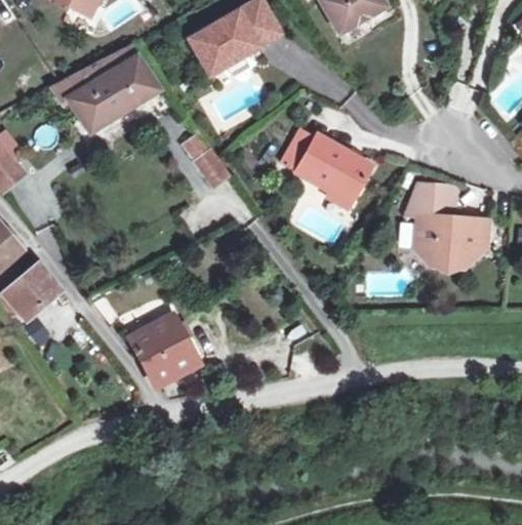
[(107,0),(48,0),(95,28),(107,0)]
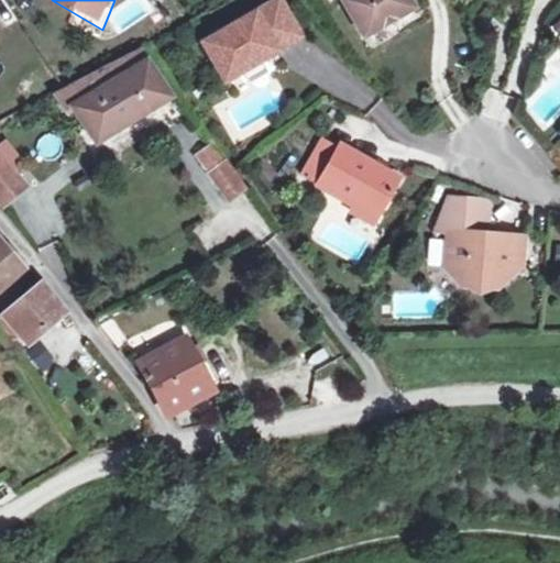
[(228,75),(280,44),(270,26),(293,12),(285,0),(267,0),(206,37),(228,75)]
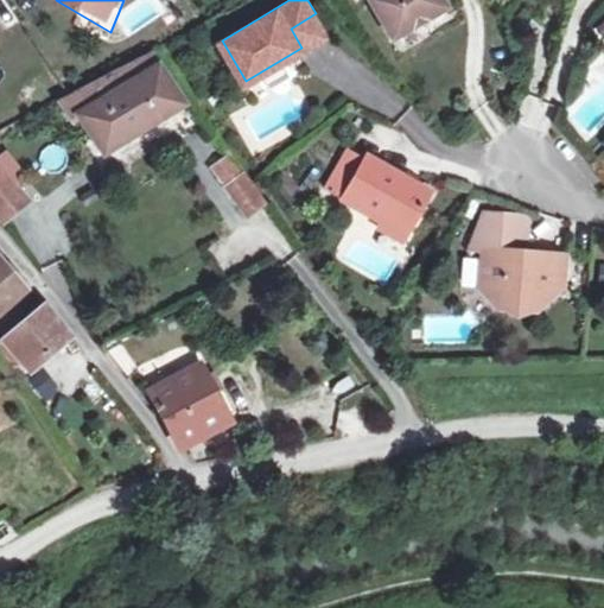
[(446,0),(377,0),(395,35),(449,5),(446,0)]
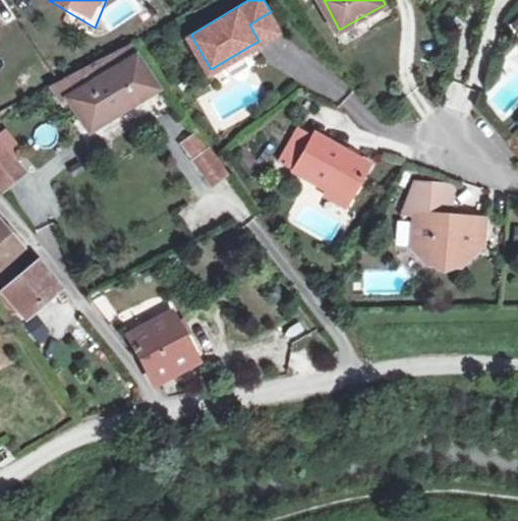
[(249,24),(259,41),(281,27),(271,11),(249,24)]
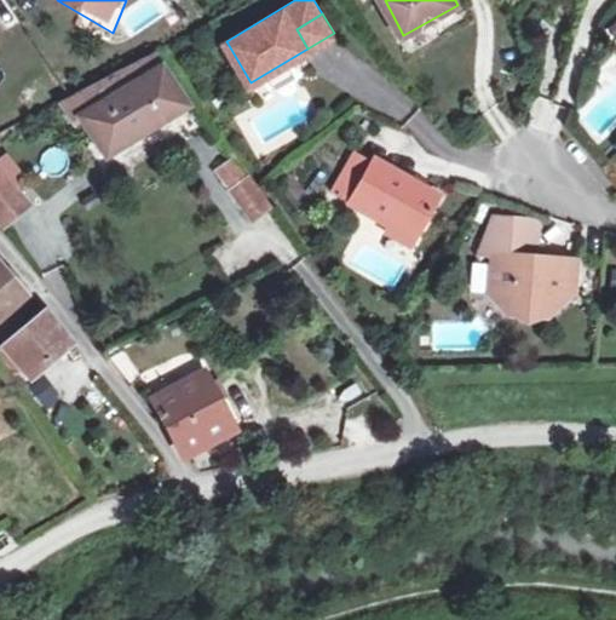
[(73,101),(74,102),(87,124),(109,158),(189,107),(151,51),(73,101)]
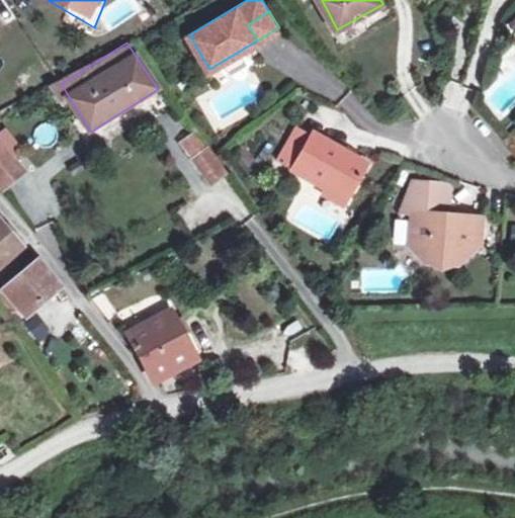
[(73,103),(62,85),(53,91),(64,109),(73,103)]
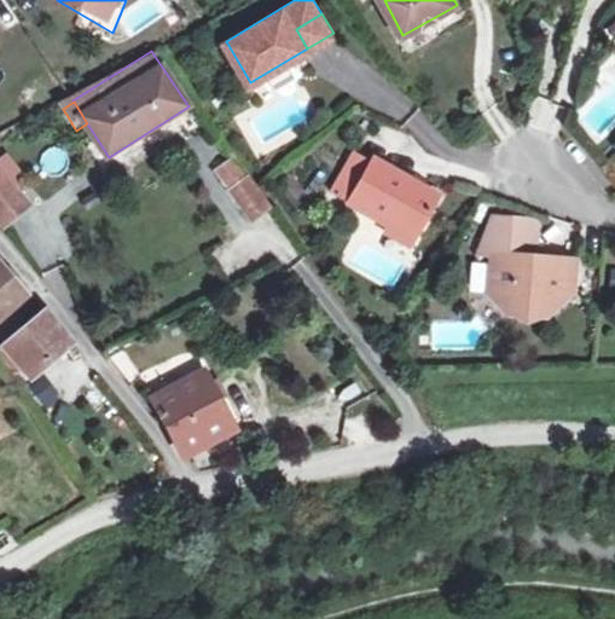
[(352,192),(348,196),(389,220),(412,233),(437,190),(373,154),(370,161),(353,151),(334,181),(352,192)]
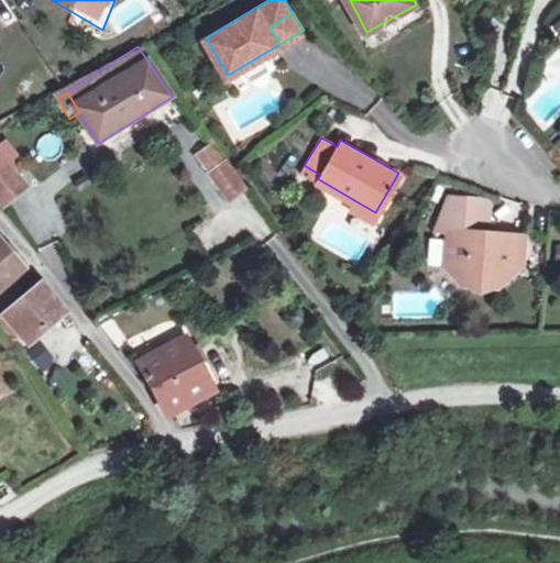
[(28,188),(0,155),(0,203),(3,208),(28,188)]
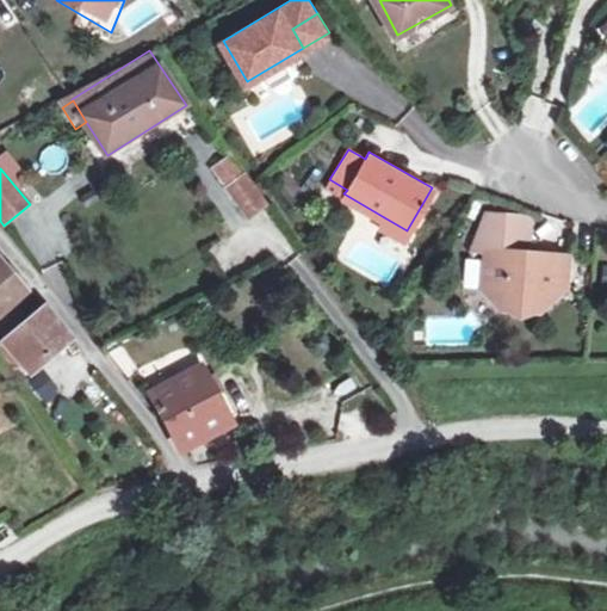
[(266,218),(271,215),(246,179),(230,190),(252,220),(261,213),(266,218)]
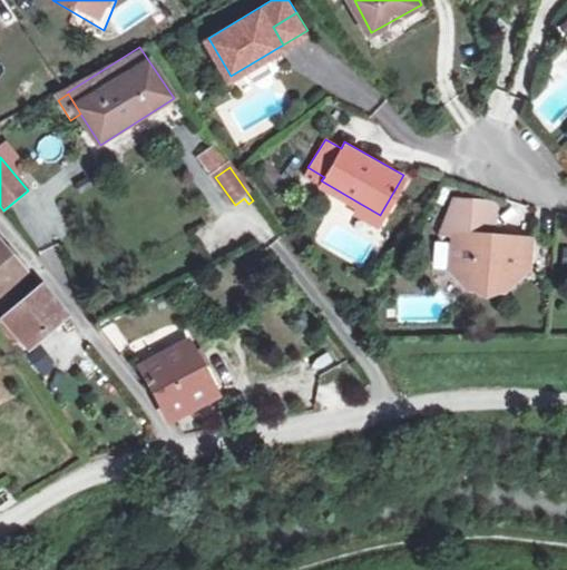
[(324,177),(308,167),(305,172),(321,180),(324,177)]
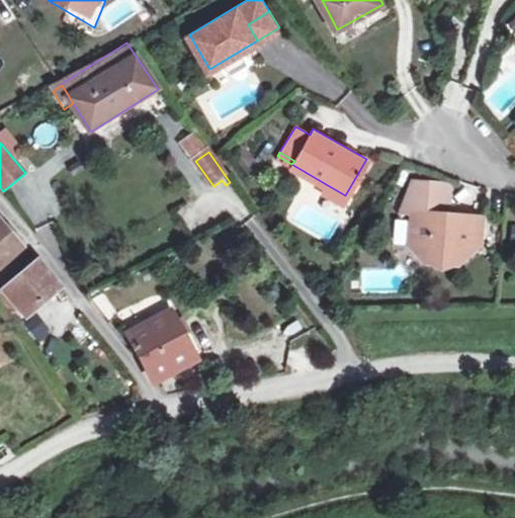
[(488,244),(489,217),(452,209),(455,180),(414,179),(404,211),(409,241),(426,262),(457,265),(470,257),(488,244)]
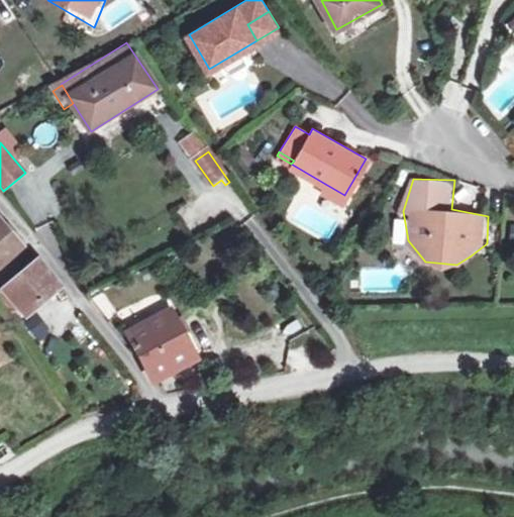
[(340,202),(344,195),(325,184),(321,191),(340,202)]
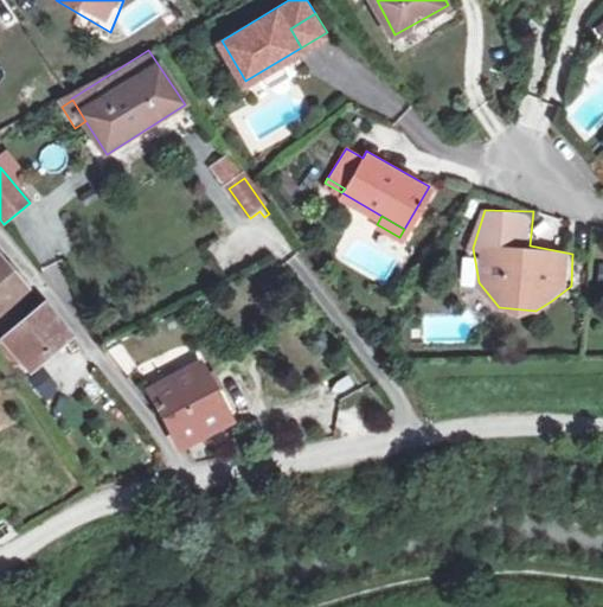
[(0,301),(6,308),(26,292),(0,261),(0,301)]
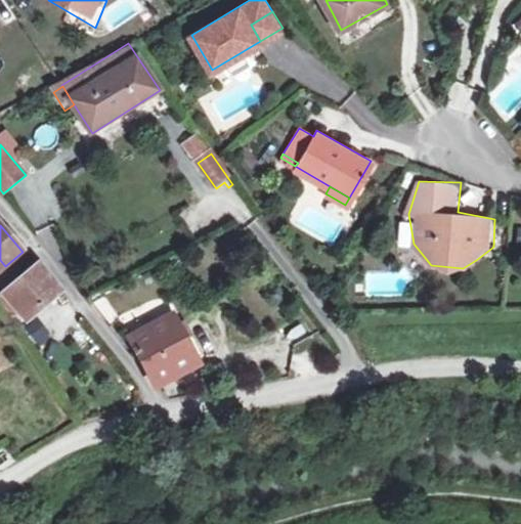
[(61,292),(40,266),(0,299),(0,304),(13,318),(20,313),(28,321),(61,292)]
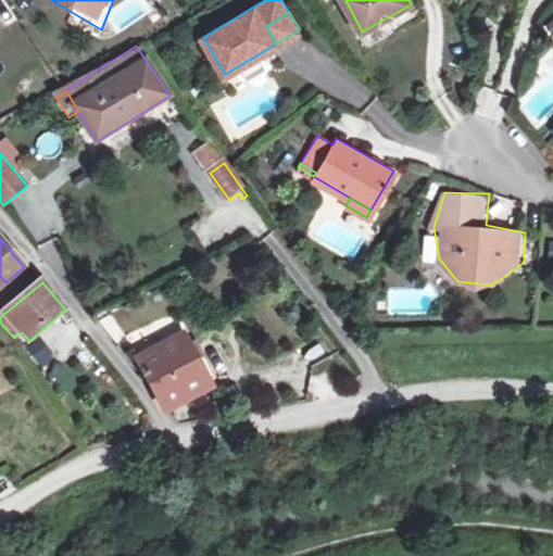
[(170,404),(208,383),(180,341),(142,361),(170,404)]
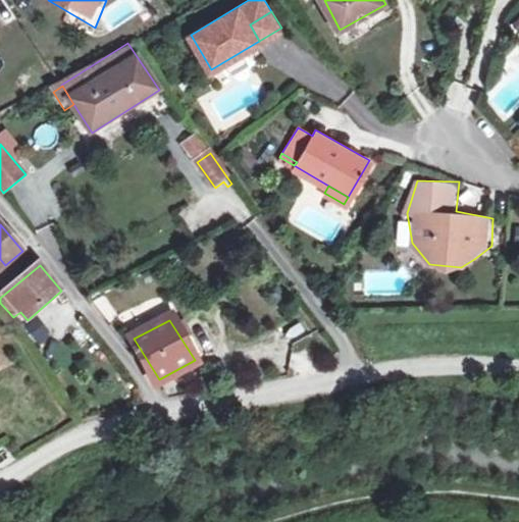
All buildings are outlined.
